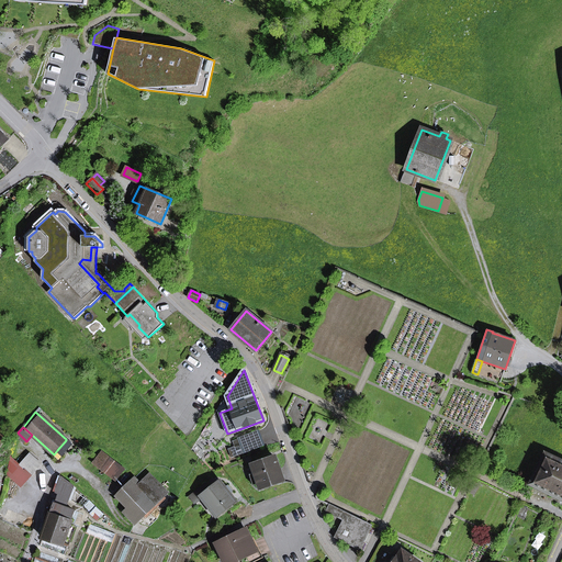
[(561,427),(549,456),(561,461),(561,427)]
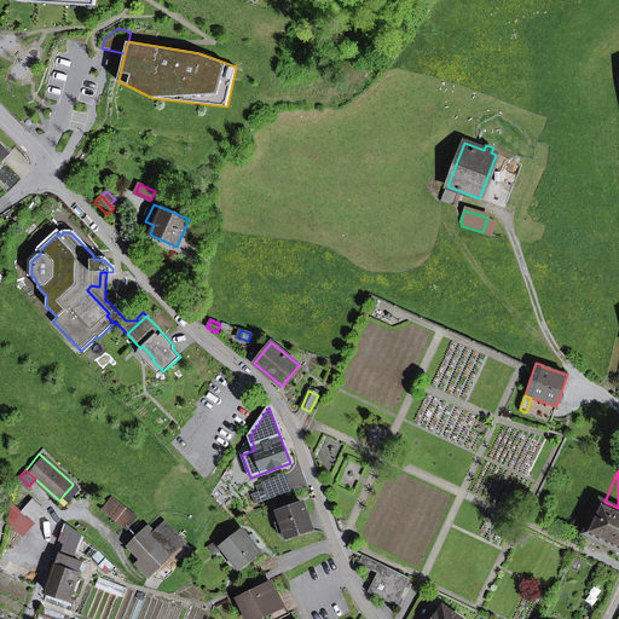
[(288,482),(271,489),(275,497),(291,491),(288,482)]
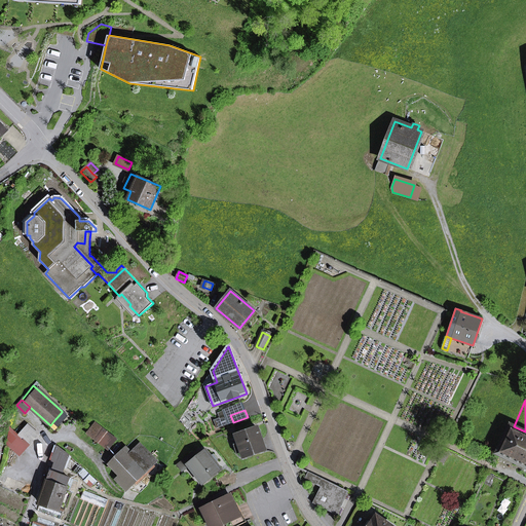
[(53,421),(58,425),(66,416),(62,412),(53,421)]
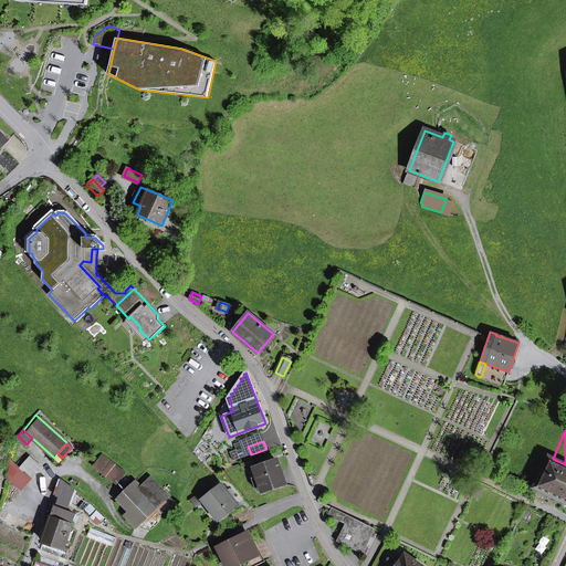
[(117,483),(126,472),(103,456),(94,465),(117,483)]
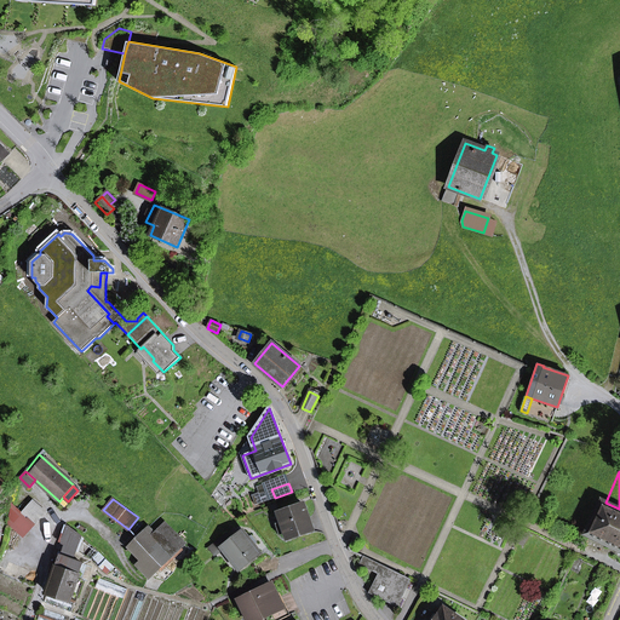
[(33,500),(22,514),(34,526),(46,512),(33,500)]
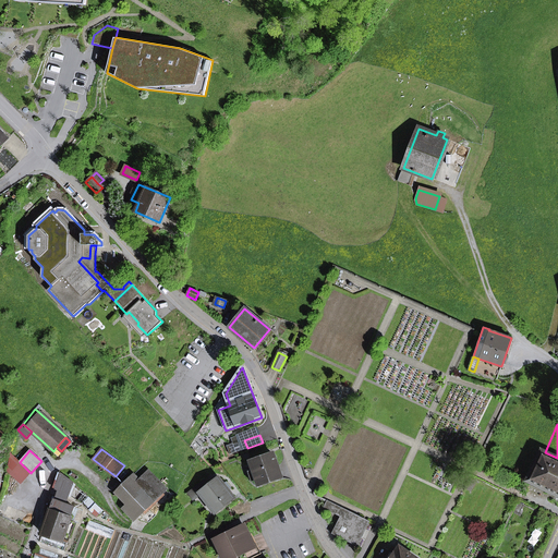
[(542,450),(526,481),(547,490),(557,468),(557,458),(545,452),(542,450)]
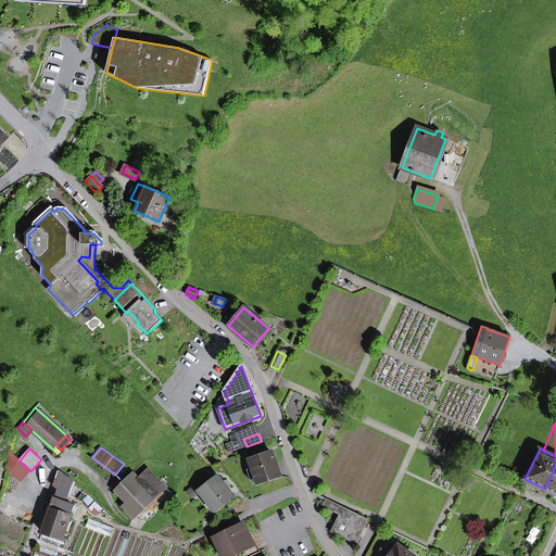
[(22,480),(30,471),(20,460),(9,451),(5,459),(5,465),(22,480)]
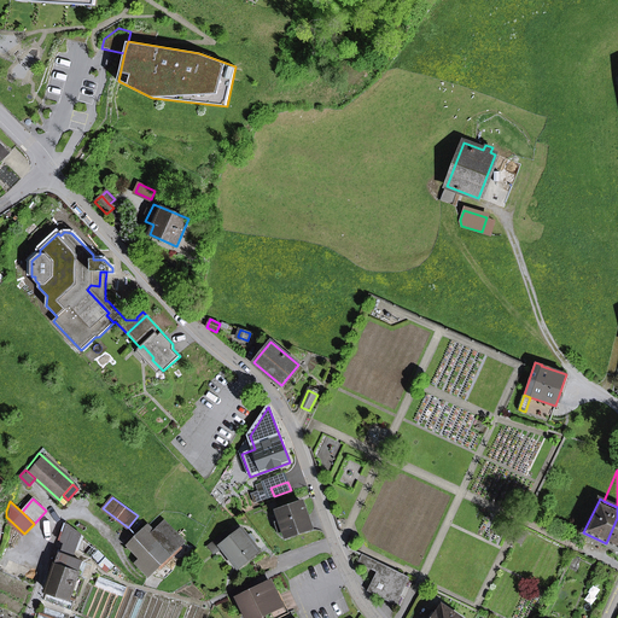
[(279,512),(281,520),(275,523),(279,532),(285,530),(287,536),(312,528),(302,503),(279,512)]
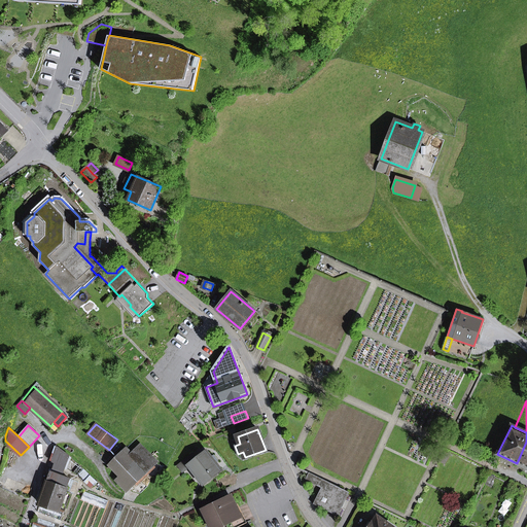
[(526,442),(517,463),(526,467),(526,442)]
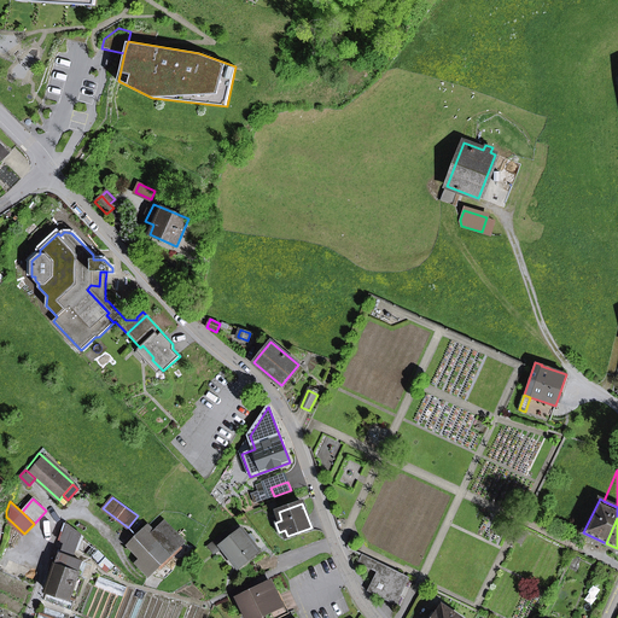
[(165,524),(156,534),(147,526),(129,546),(141,558),(136,563),(149,576),(182,542),(165,524)]
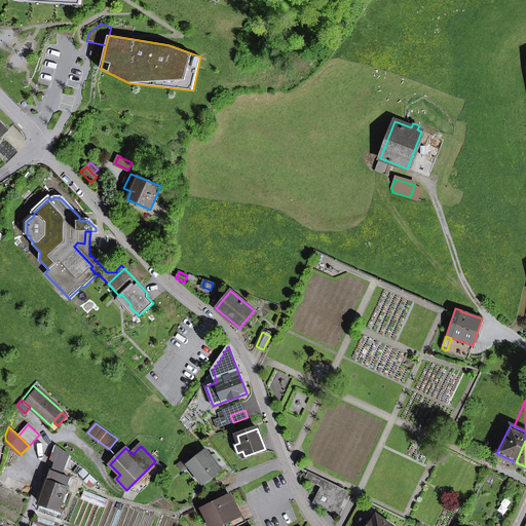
[(62,476),(69,456),(58,447),(52,461),(55,462),(52,472),(51,472),(49,478),(45,488),(37,511),(61,520),(71,492),(66,491),(70,479),(62,476)]
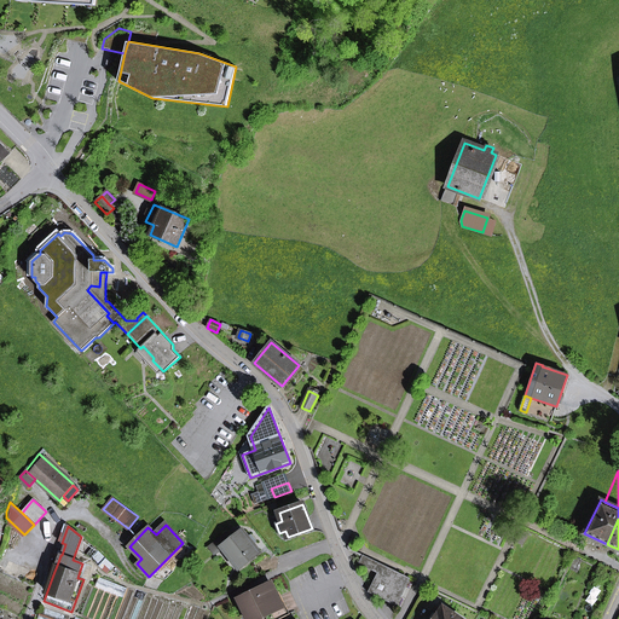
[(223,548),(239,568),(259,553),(243,531),(232,539),(223,547),(223,548)]
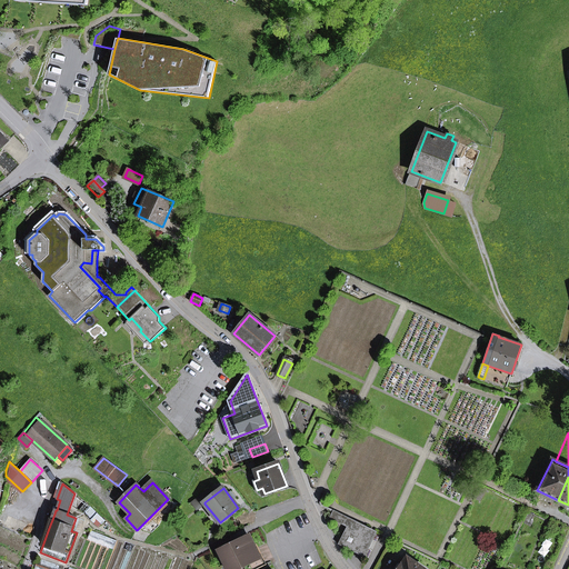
[(197,509),(205,503),(205,502),(213,496),(209,490),(192,503),(197,509)]
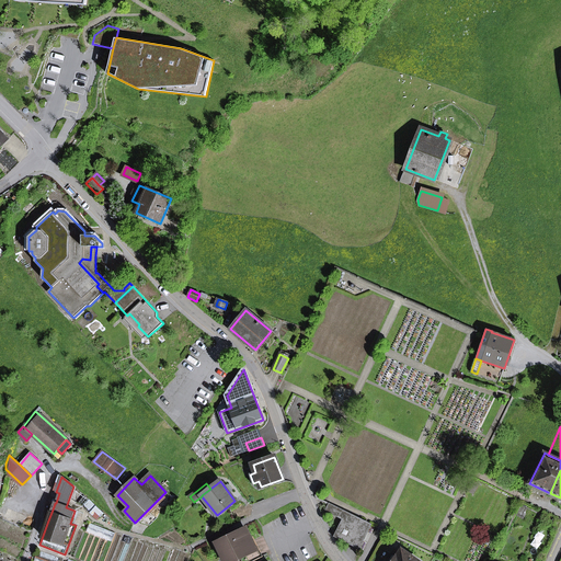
[(333,537),(350,545),(363,519),(329,503),(329,504),(325,511),(342,519),(333,537)]
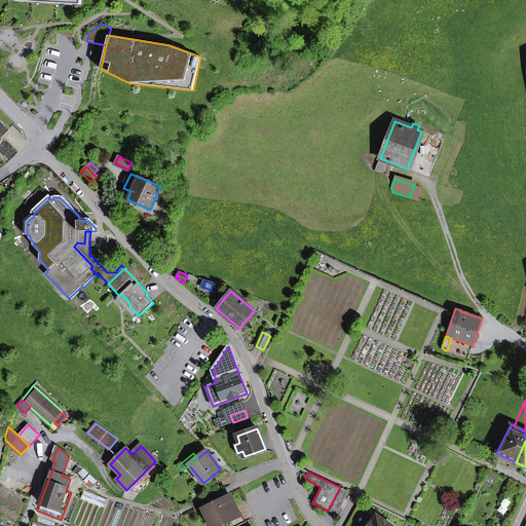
[(205,493),(220,487),(216,480),(202,487),(205,493)]
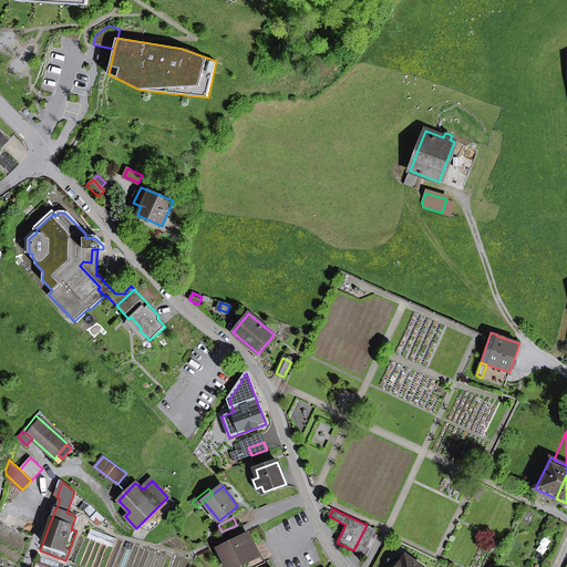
[(353,550),(363,555),(377,529),(367,525),(353,550)]
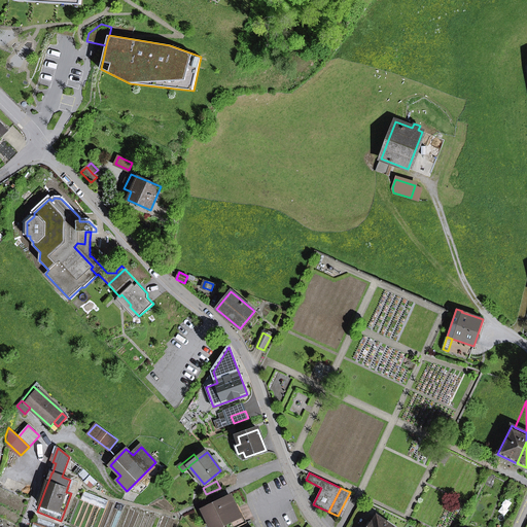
[(83,491),(80,500),(105,508),(107,500),(83,491)]
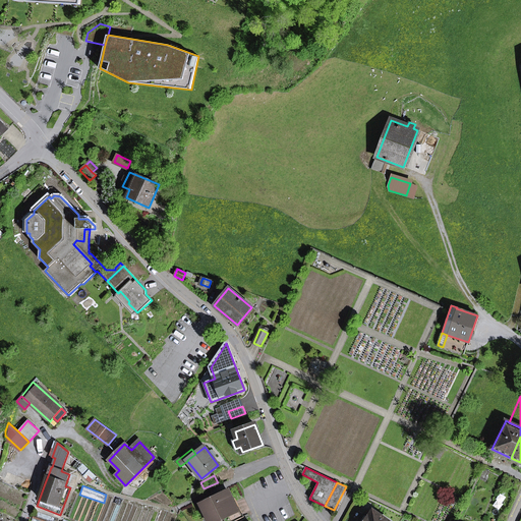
[(224,520),(233,520),(241,518),(228,490),(200,505),(209,520),(216,520),(223,518),(224,520)]
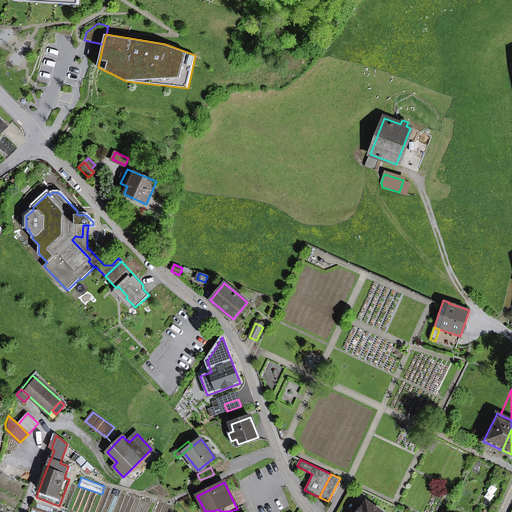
[(34,502),(30,511),(57,511),(58,510),(34,502)]
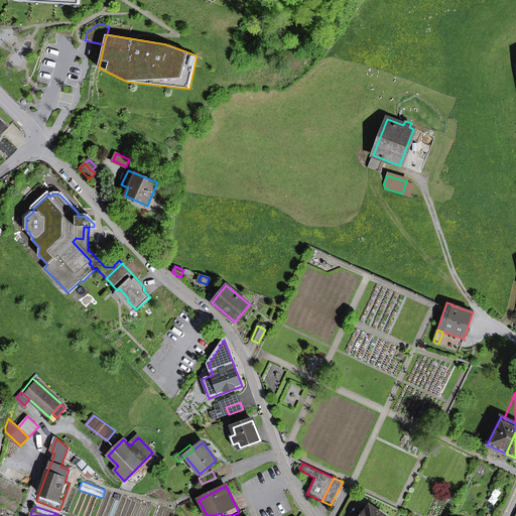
[(365,511),(361,515),(384,515),(369,506),(366,511),(365,511)]
